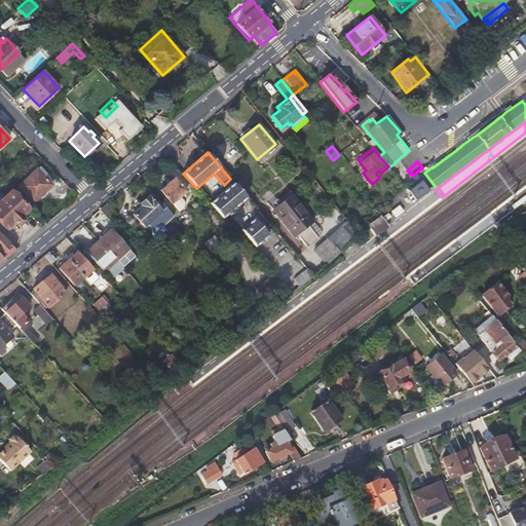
[(17,188),(33,203),(52,185),(46,179),(48,176),(40,166),(17,188)]
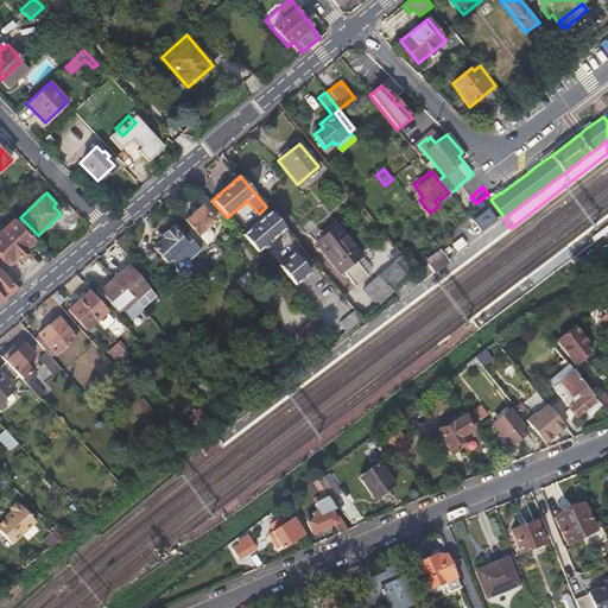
[(448,203),(463,222),(468,217),(454,198),(448,203)]
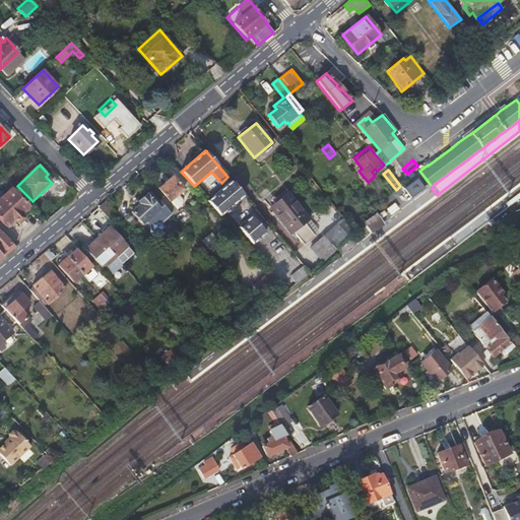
[(166,196),(158,202),(171,214),(174,218),(180,213),(170,202),(185,190),(173,176),(167,181),(165,178),(159,182),(163,185),(157,188),(166,196)]
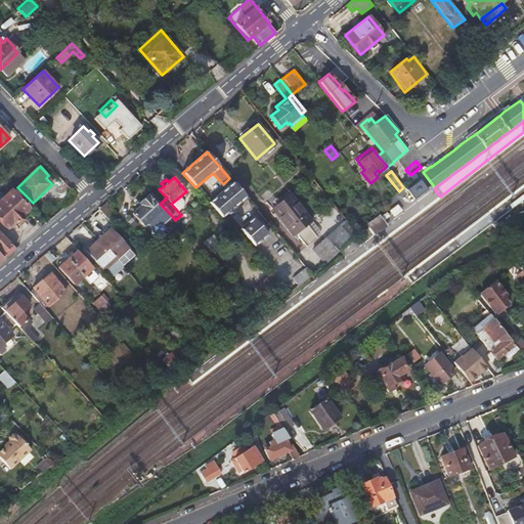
[(428,189),(420,178),(406,189),(415,200),(428,189)]
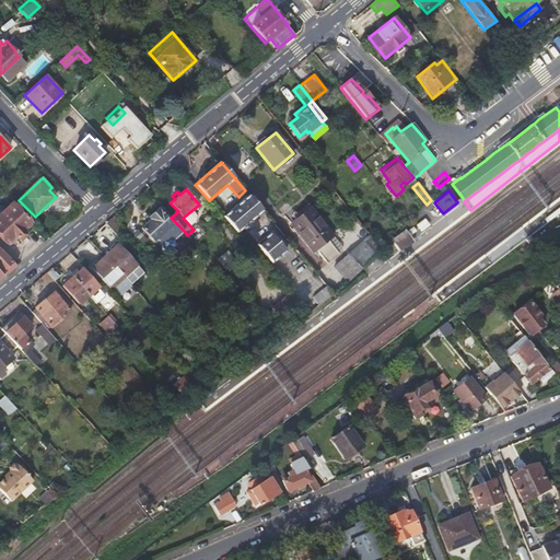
[(237,233),(263,211),(248,195),(222,217),(237,233)]
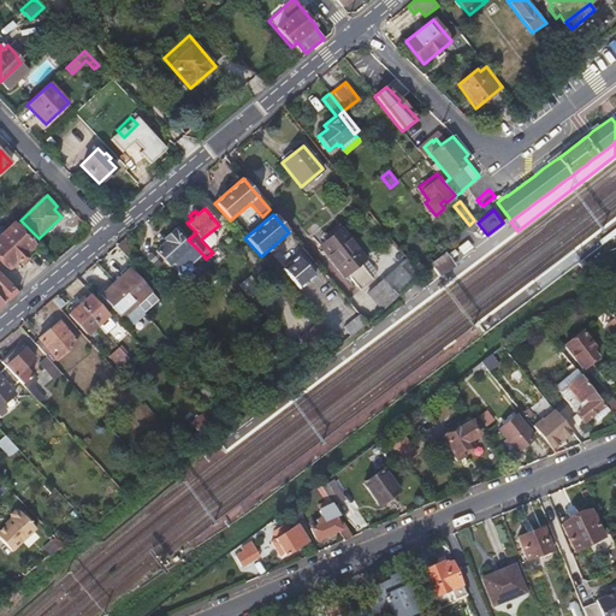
[(27,253),(36,243),(35,242),(17,223),(16,220),(0,235),(0,261),(7,270),(16,262),(17,265),(28,253),(27,253)]
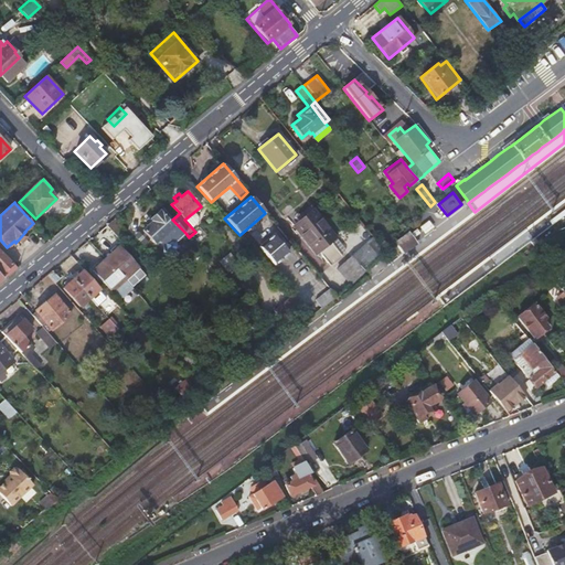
[(19,202),(16,204),(32,222),(35,219),(19,202)]
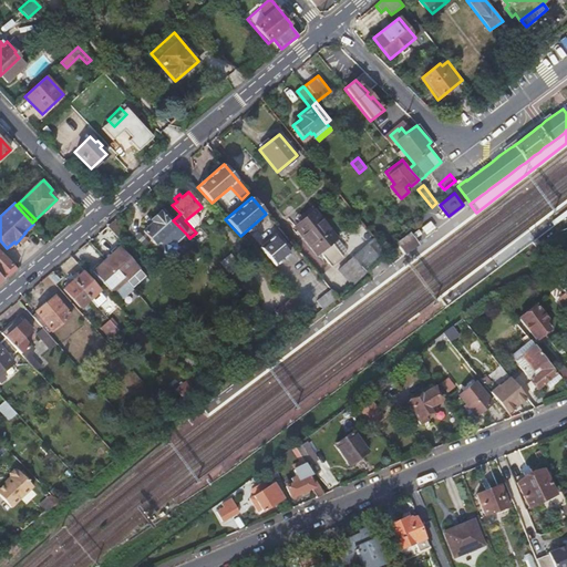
[(342,256),(348,251),(310,207),(291,223),(318,254),(319,253),(329,265),(334,264),(342,257),(342,256)]
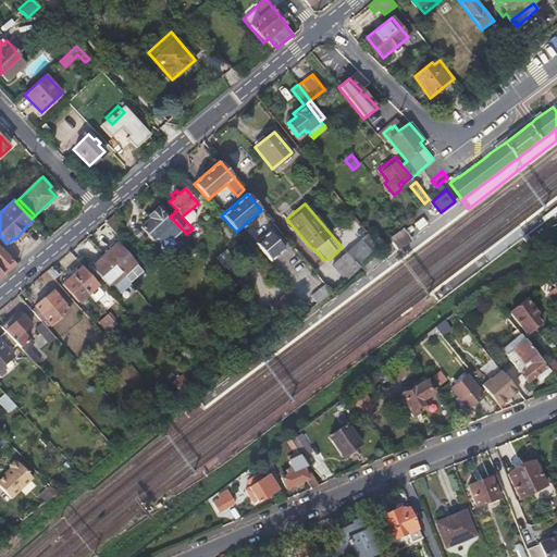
[(164,221),(155,209),(146,218),(144,217),(141,219),(144,222),(138,227),(152,243),(157,239),(160,243),(162,248),(168,250),(174,245),(173,239),(183,230),(170,217),(164,221)]
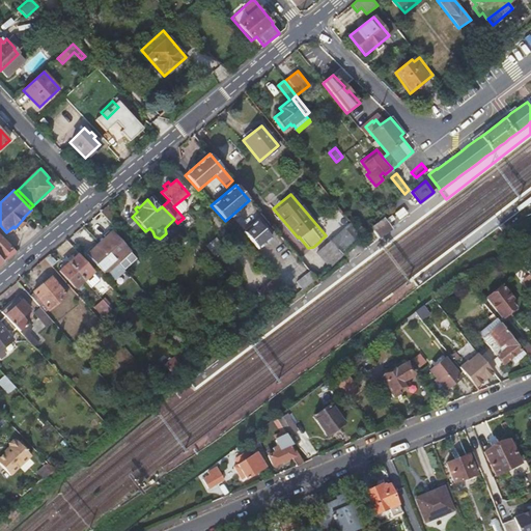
[(118,216),(108,205),(101,212),(111,223),(118,216)]
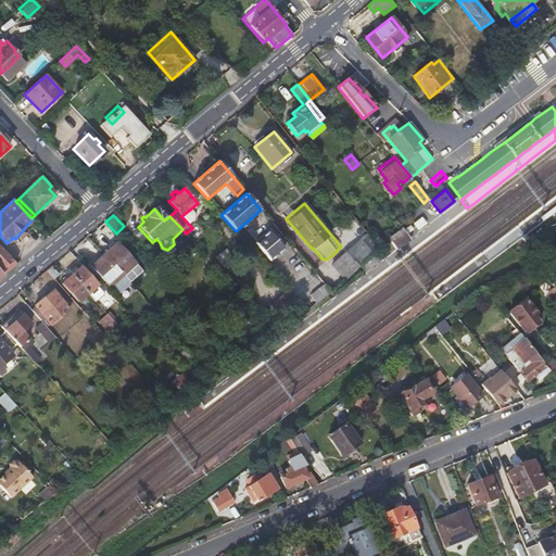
[(403,228),(389,239),(397,250),(412,240),(408,237),(403,228)]
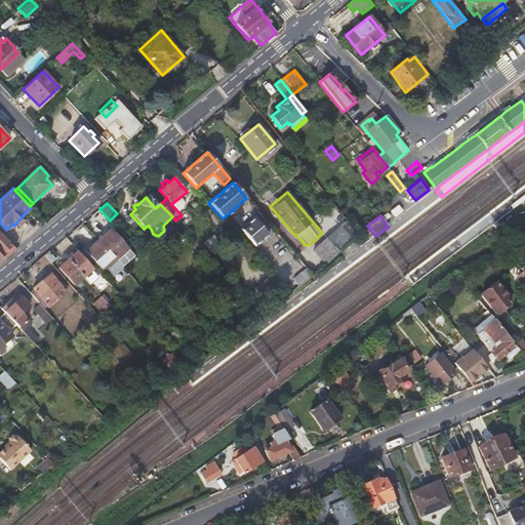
[(253,218),(241,230),(255,247),(268,236),(253,218)]
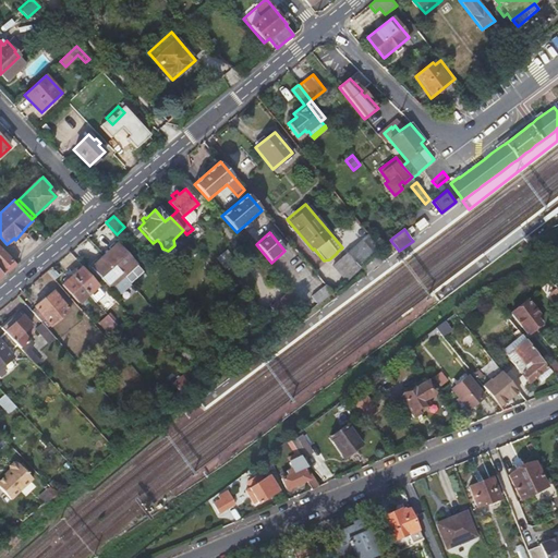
[(343,256),(332,267),(346,282),(356,273),(362,267),(363,266),(368,262),(379,250),(368,234),(343,256)]
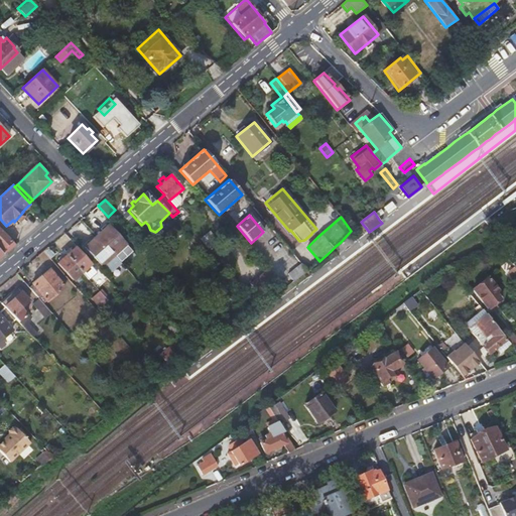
[(107,225),(96,235),(115,256),(126,246),(107,225)]
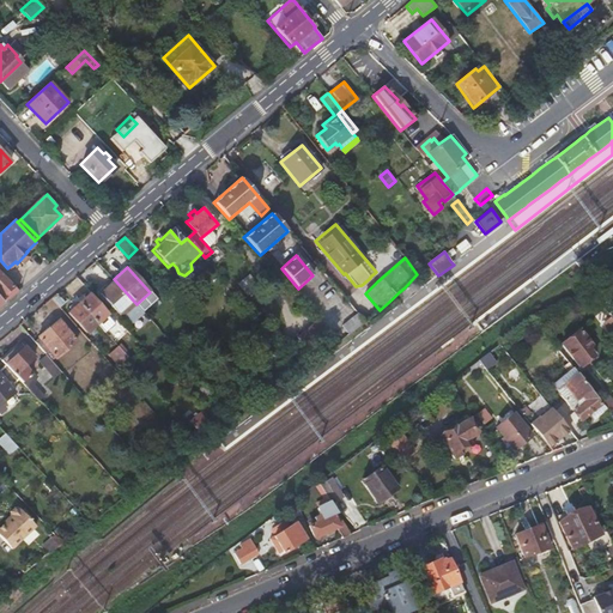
[(0,296),(5,302),(17,292),(0,274),(0,296)]
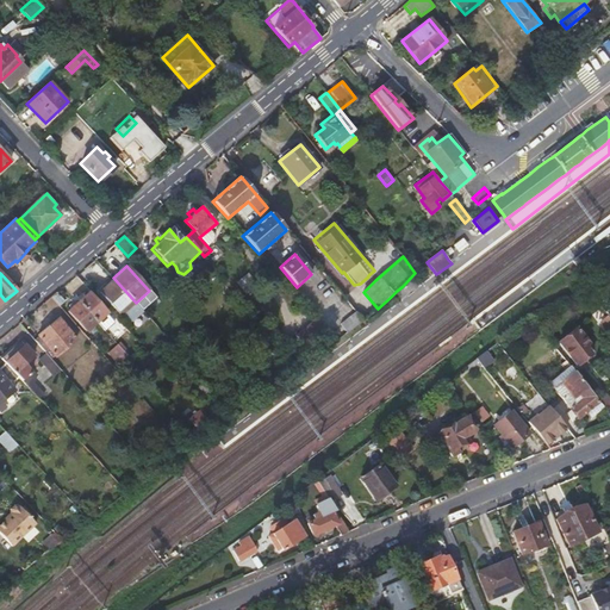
[(136,303),(113,278),(99,291),(120,316),(136,303)]
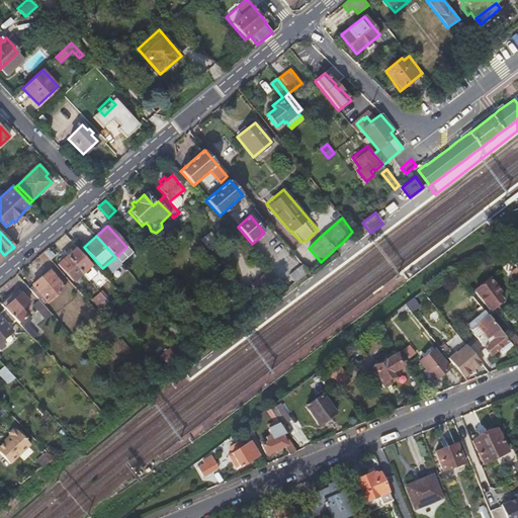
[(337,247),(336,248),(341,255),(355,244),(349,237),(337,247)]
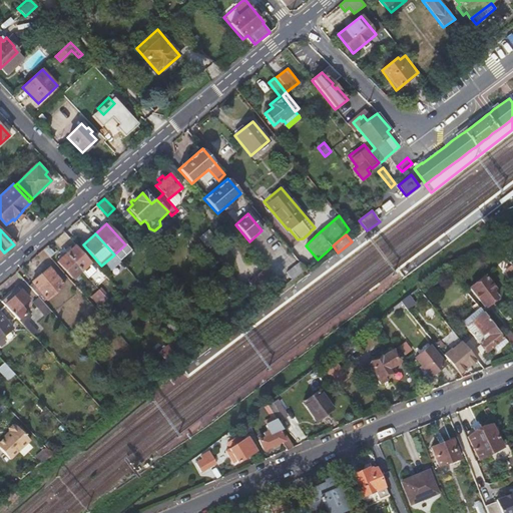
[(65,252),(81,271),(90,263),(73,245),(65,252)]
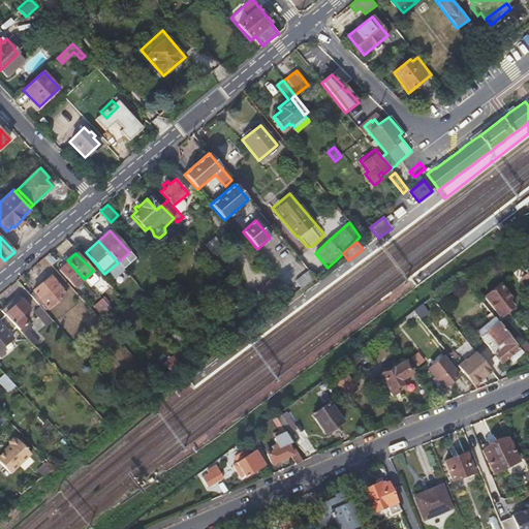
[(74,287),(84,279),(67,260),(58,269),(74,287)]
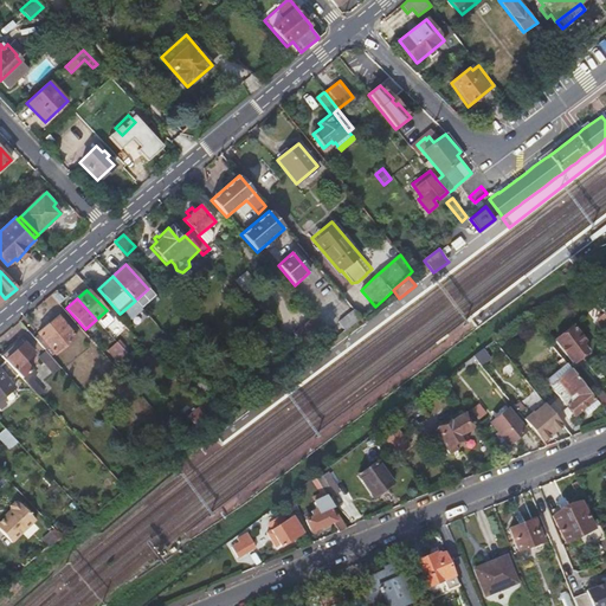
[(353,309),(337,322),(345,330),(360,318),(353,309)]
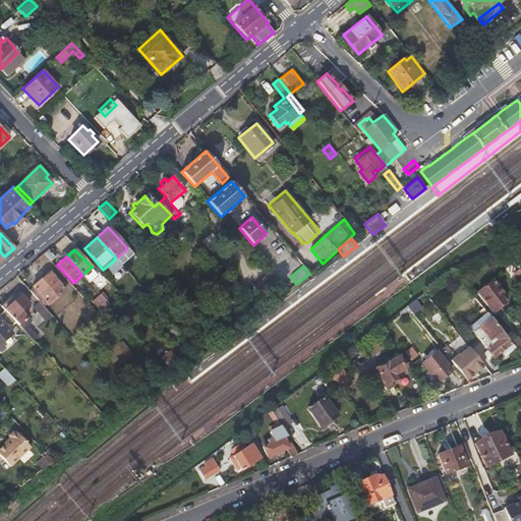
[(514,268),(506,274),(517,288),(520,284),(520,272),(519,270),(514,268)]
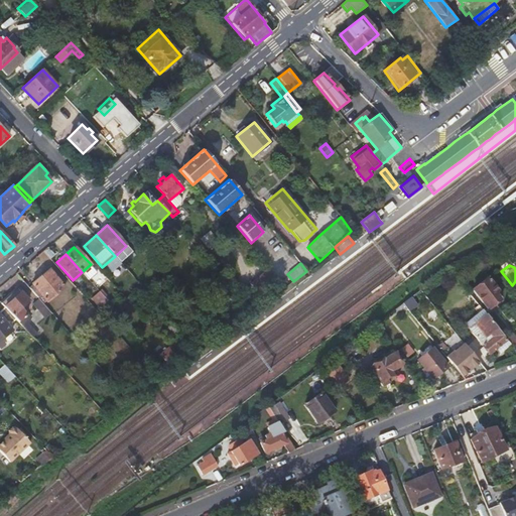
[(32,285),(29,288),(38,298),(42,303),(45,300),(47,302),(65,286),(48,269),(32,284),(32,285)]
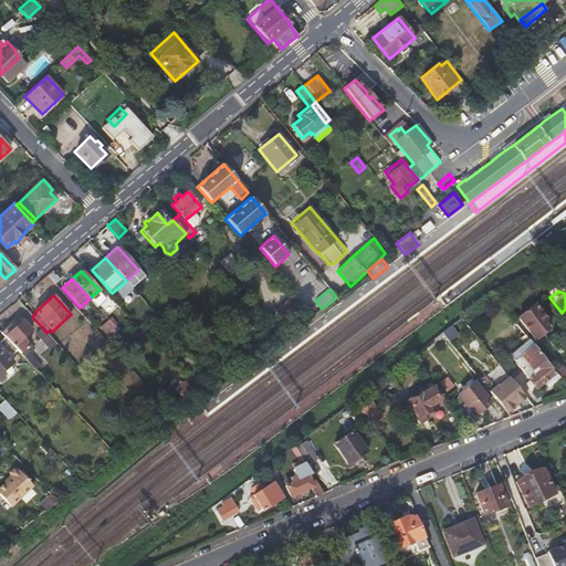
[(534,339),(552,325),(535,304),(517,318),(534,339)]
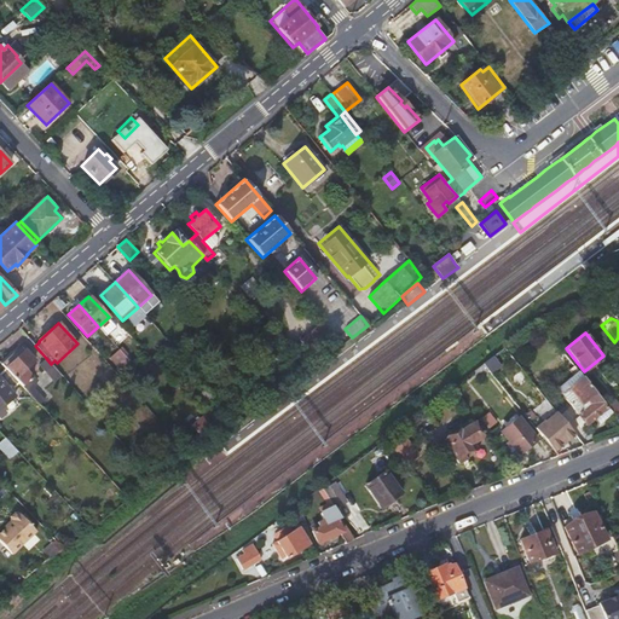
[(19,345),(0,362),(0,363),(5,369),(18,383),(39,405),(44,399),(34,388),(35,386),(29,380),(32,377),(24,370),(34,360),(19,345)]
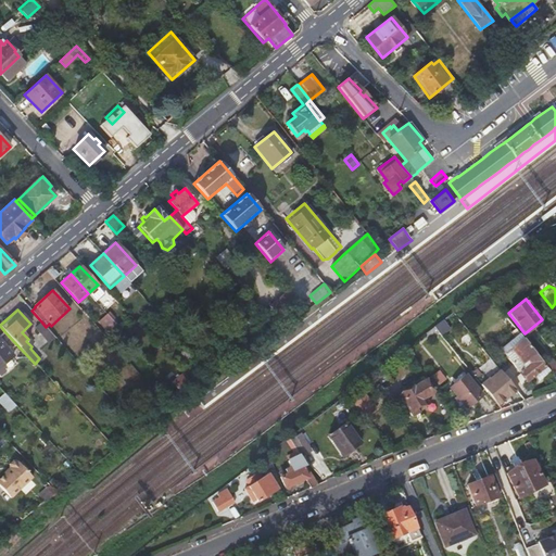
[(113,310),(106,315),(115,324),(122,318),(113,310)]
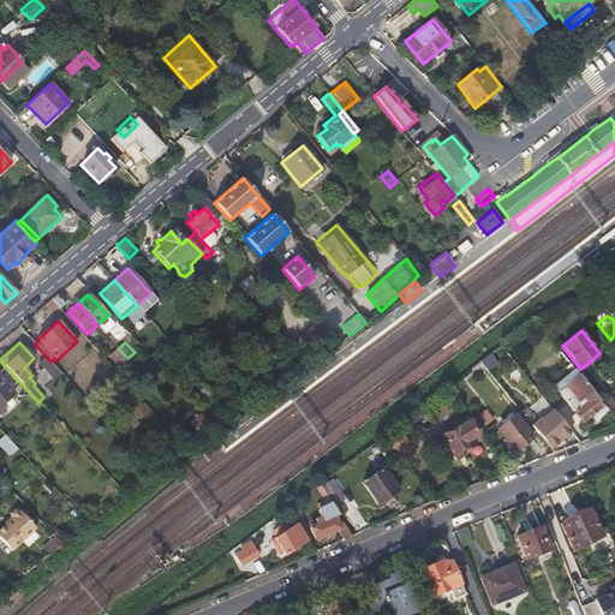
[(123,364),(127,358),(118,348),(118,347),(111,352),(117,359),(118,358),(123,364)]
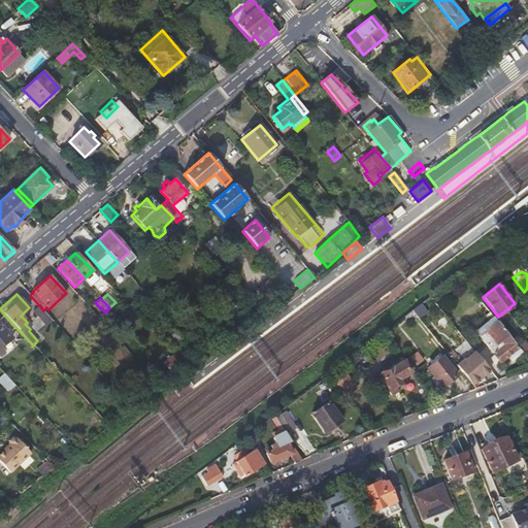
[(236,301),(229,299),(224,304),(224,309),(231,312),(237,307),(236,301)]
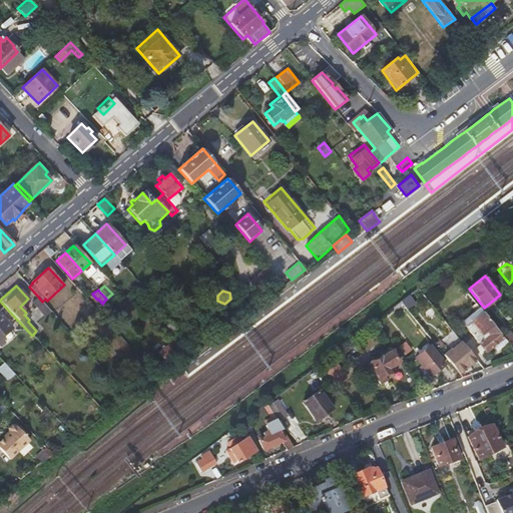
[(45,317),(51,312),(42,302),(38,297),(32,302),(45,317)]
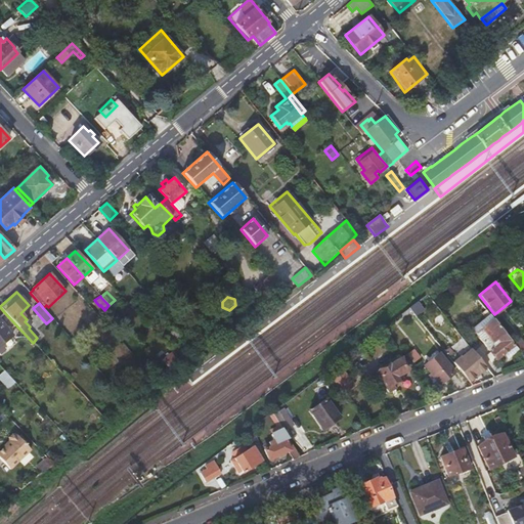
[(503,355),(515,345),(512,342),(482,304),(477,308),(481,312),(468,323),(496,360),(503,355)]
